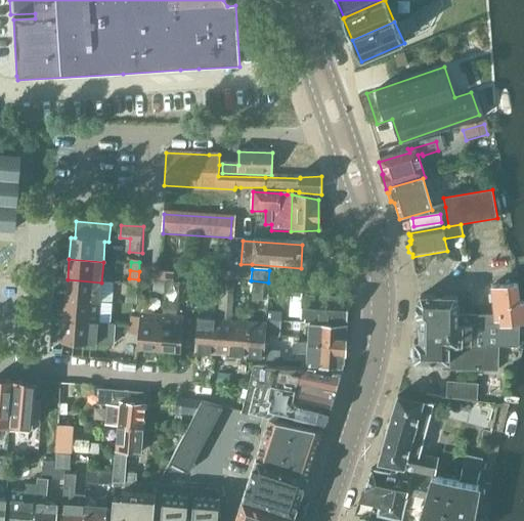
[(165,281),(165,272),(157,272),(155,290),(164,291),(165,281)]
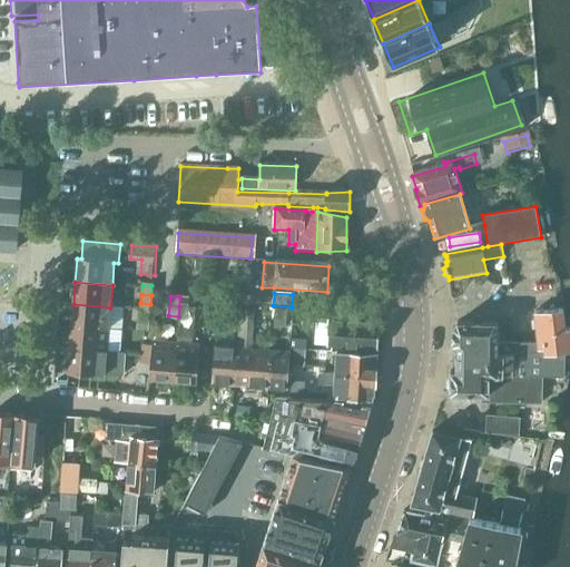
[(189,297),(179,296),(179,306),(188,308),(189,297)]
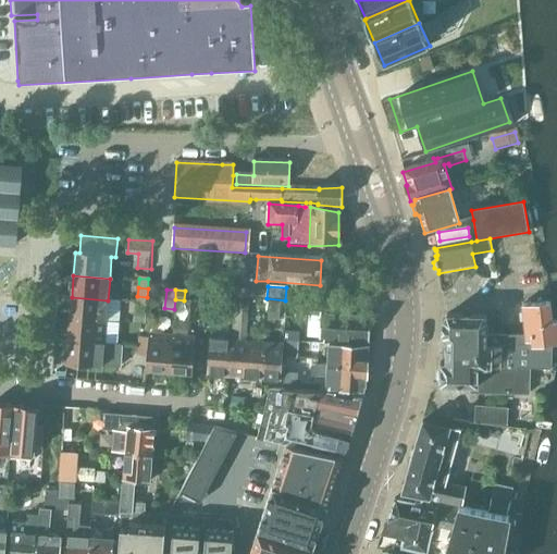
[(147,297),(137,296),(136,306),(146,307),(147,297)]
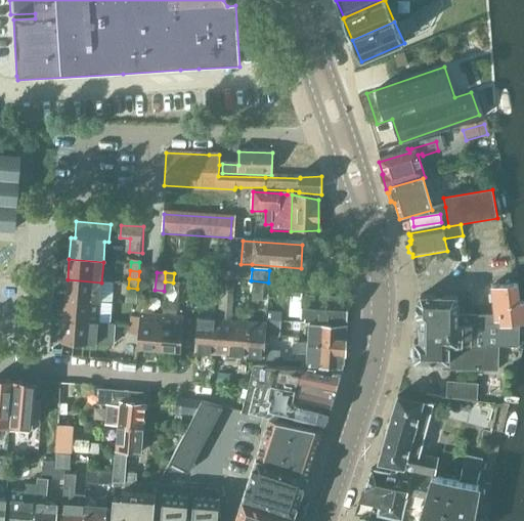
[(68,279),(66,301),(100,304),(101,283),(68,279)]
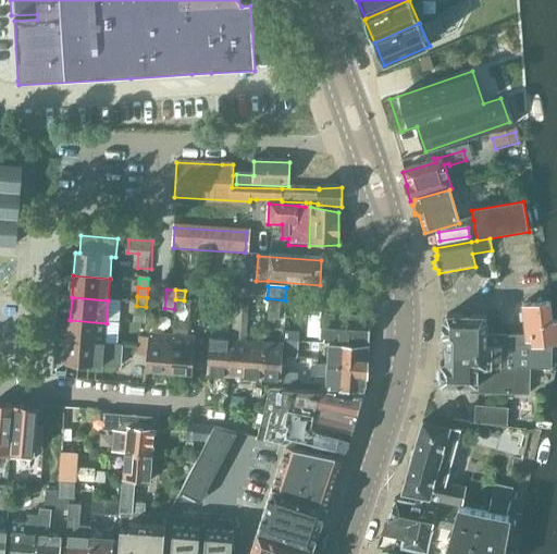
[(235,336),(249,336),(249,304),(235,304),(235,336)]
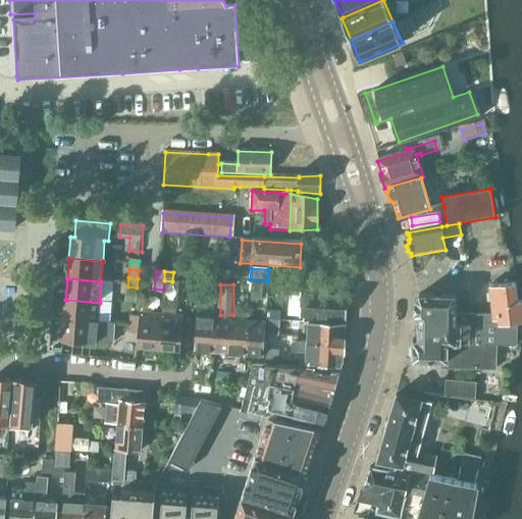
[(418,321),(418,336),(427,336),(427,331),(444,331),(445,334),(458,334),(458,338),(468,338),(467,346),(497,347),(516,347),(517,321),(521,320),(521,303),(517,304),(515,286),(497,288),(497,287),(489,287),(492,316),(456,315),(456,301),(453,298),(444,298),(439,301),(436,301),(432,297),(419,297),(415,300),(414,317),(418,321)]
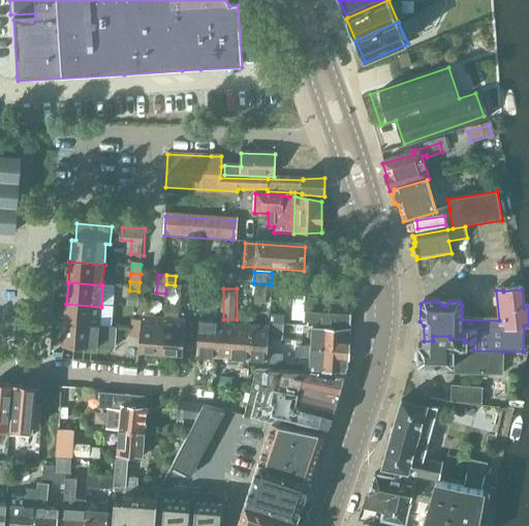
[(270,326),(279,327),(287,328),(288,315),(277,314),(279,295),(273,294),(272,313),(270,326)]
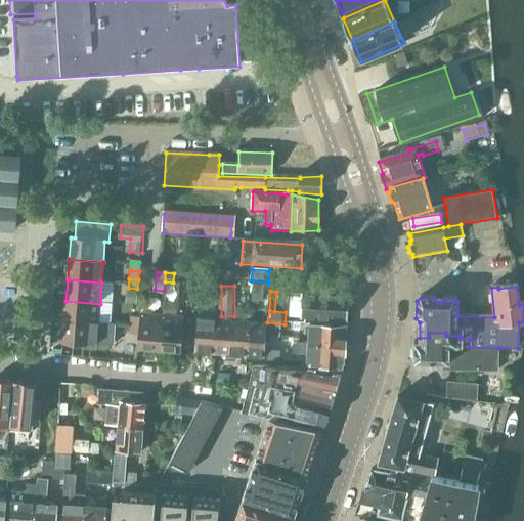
[(349,299),(349,297),(302,294),(300,319),(347,322),(348,312),(351,309),(351,302),(349,299)]
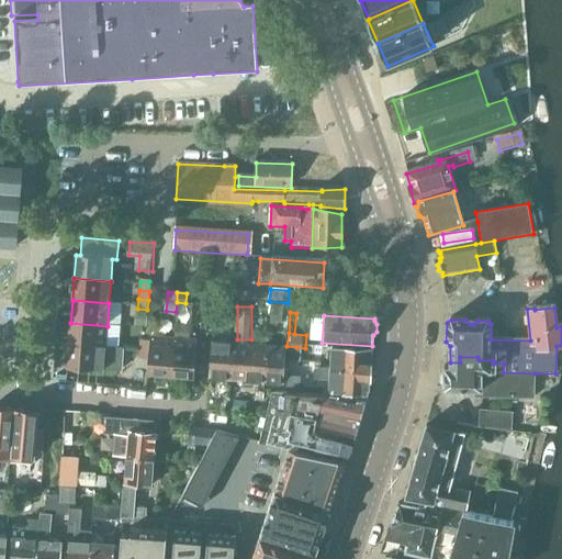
[(70,323),(69,346),(105,349),(108,326),(70,323)]
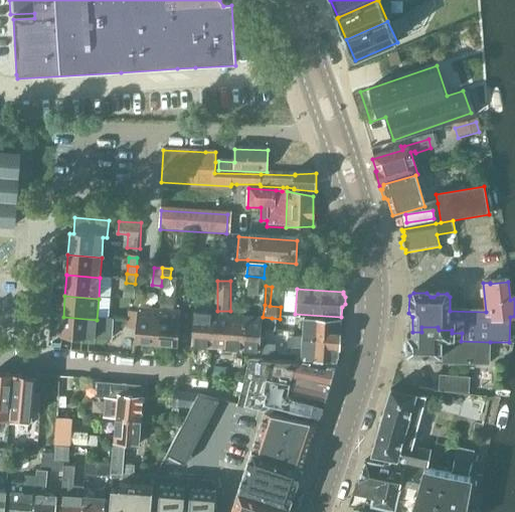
[(135,343),(156,345),(159,311),(138,310),(138,314),(137,323),(136,334),(135,343)]
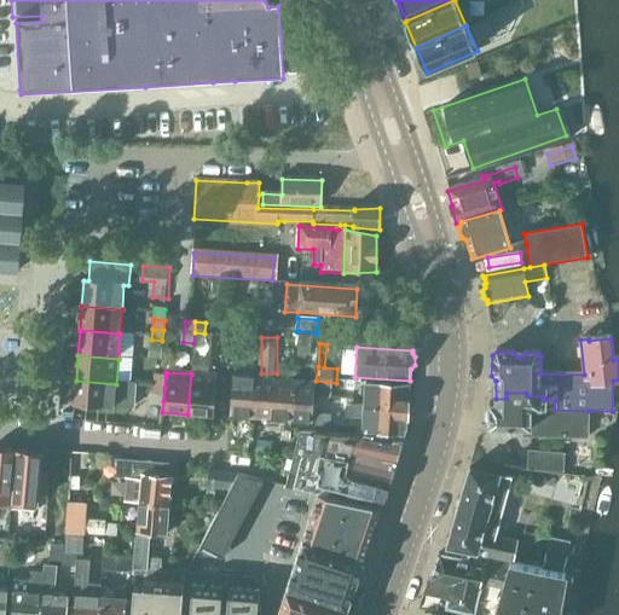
[(191,373),(187,415),(214,417),(217,376),(191,373)]
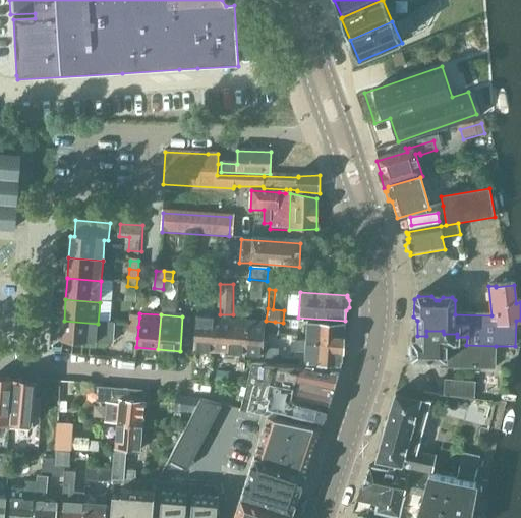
[(126,317),(126,326),(138,327),(139,318),(126,317)]
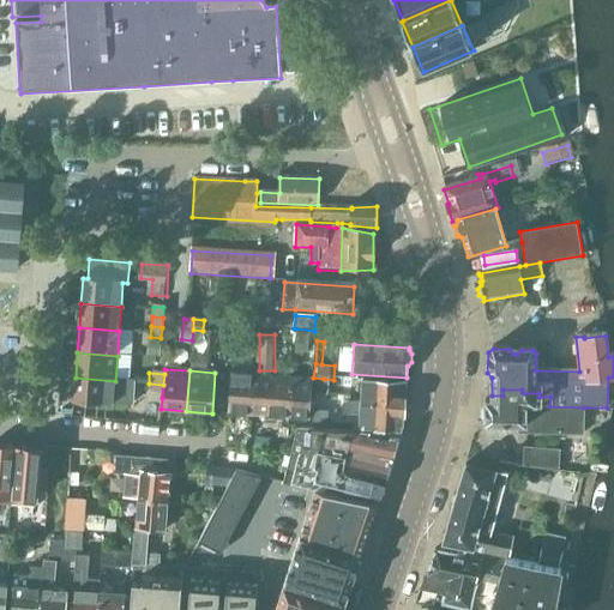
[(228,415),(248,416),(251,375),(232,374),(228,415)]
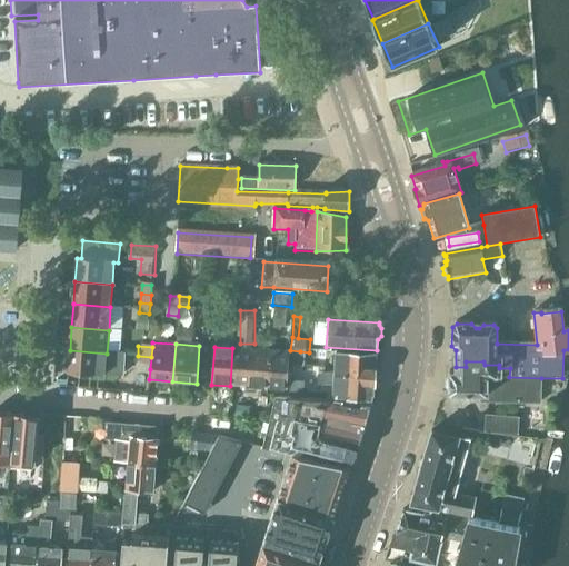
[(230,386),(249,387),(251,350),(232,348),(230,386)]
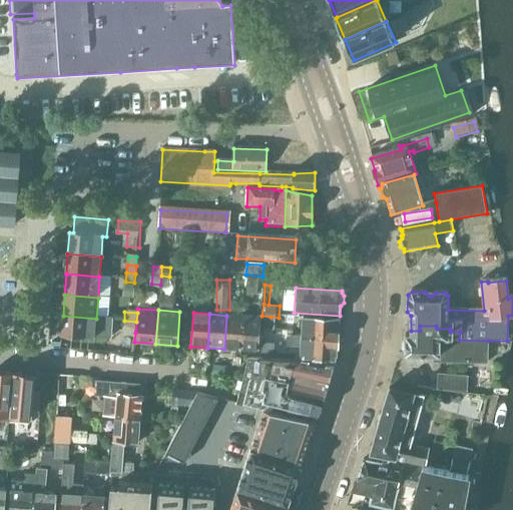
[(96,319),(63,316),(61,336),(78,338),(77,354),(93,355),(96,319)]
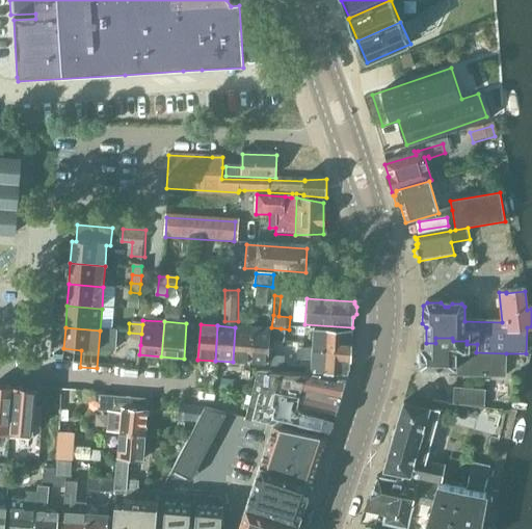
[(233,362),(249,364),(253,328),(235,327),(233,362)]
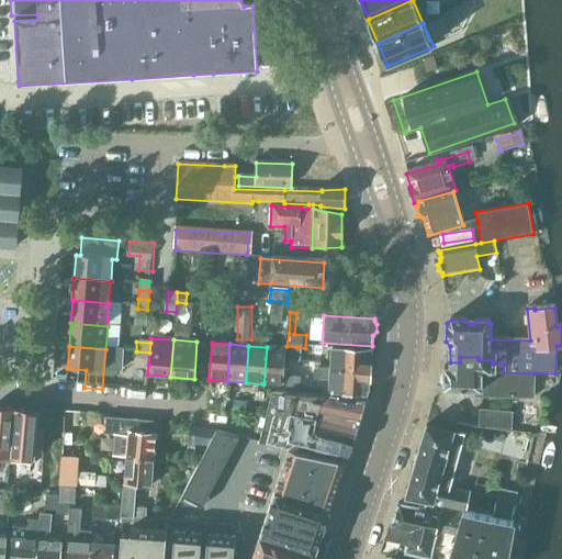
[(285,362),(288,362),(294,362),(296,347),(287,346),(285,362)]
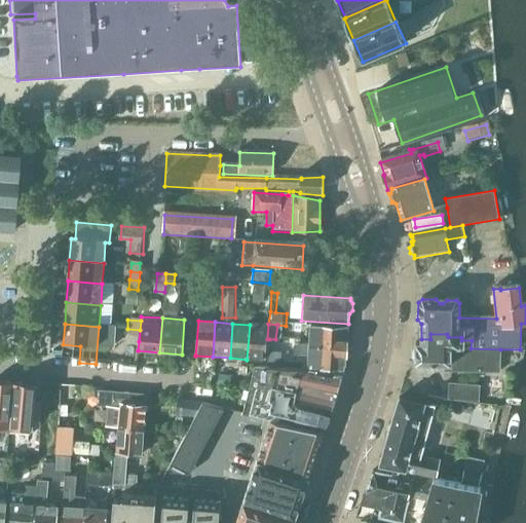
[(250,325),(247,360),(265,361),(267,326),(250,325)]
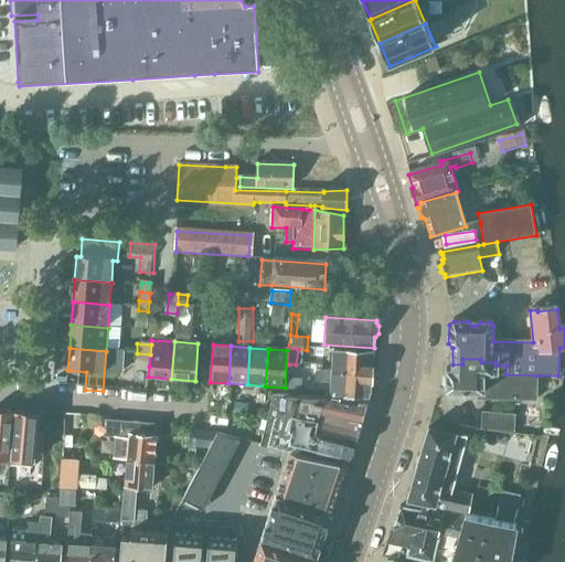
[(332,373),(372,375),(373,353),(333,351),(332,373)]
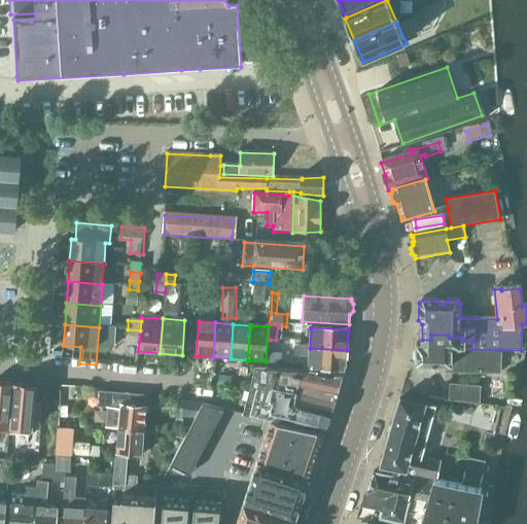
[(127,341),(139,342),(140,330),(128,329),(127,341)]
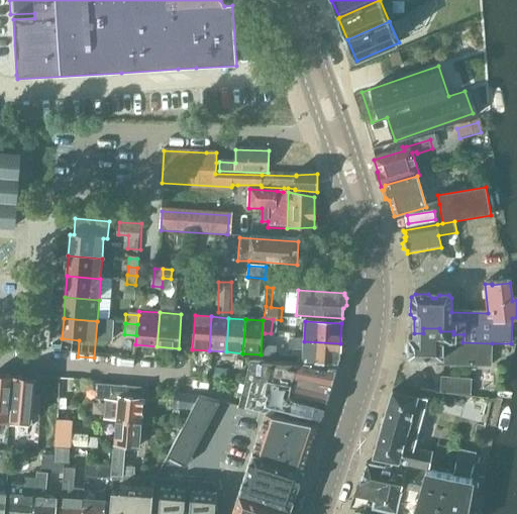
[(436,360),(436,361),(437,361),(437,366),(436,366),(491,368),(492,343),(462,342),(463,334),(453,334),(453,331),(440,331),(439,328),(423,328),(423,333),(414,333),(414,338),(408,338),(408,341),(405,345),(404,351),(408,355),(408,358),(436,360)]
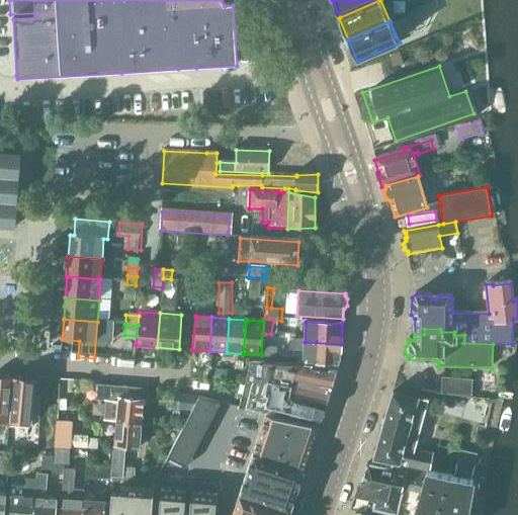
[(265,334),(263,363),(292,365),(297,367),(297,362),(297,358),(290,358),(291,351),(304,352),(303,363),(339,365),(341,344),(305,342),(291,341),(276,340),(276,335),(271,334),(265,334)]
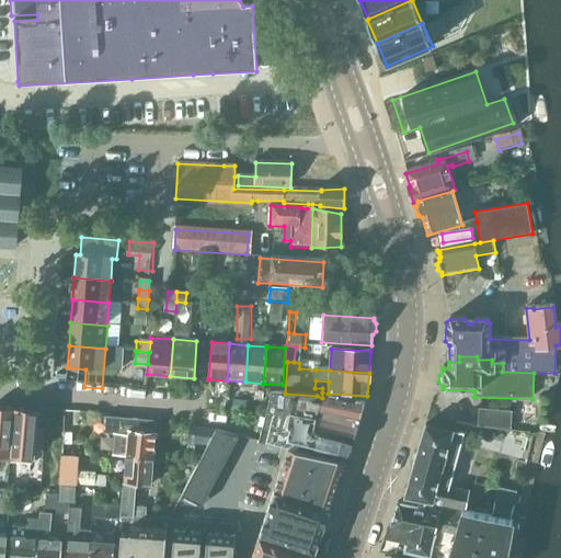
[(285,394),(272,393),(262,432),(327,450),(327,451),(329,452),(330,451),(348,456),(367,401),(367,396),(351,395),(351,398),(322,393),(322,398),(317,396),(285,394)]
